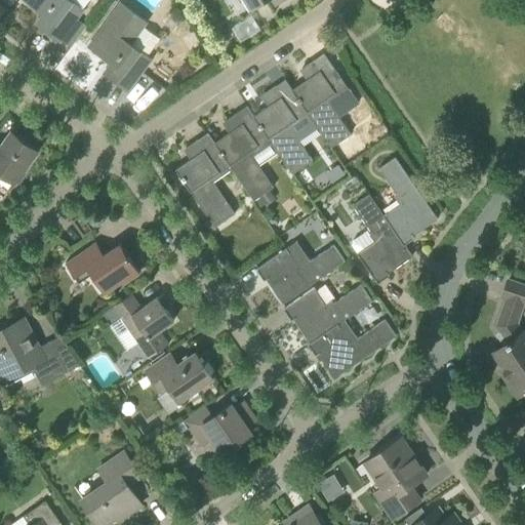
[(27,0),(26,2),(45,15),(38,27),(59,42),(62,40),(72,47),(87,26),(79,19),(85,10),(83,9),(88,0),(27,0)]
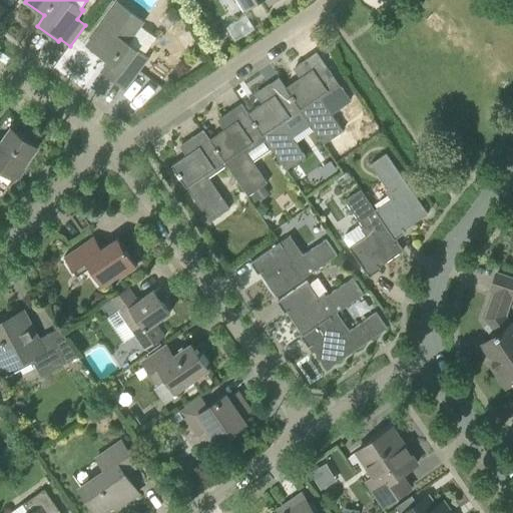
[(241,0),(247,8),(261,0),(265,0),(269,5),(276,0),(241,0)]
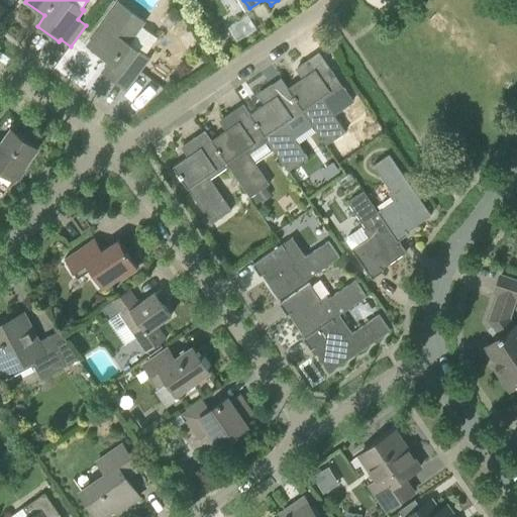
[(129,42),(141,26),(144,21),(118,3),(103,25),(108,29),(93,50),(111,65),(104,75),(125,91),(149,58),(145,55),(129,42)]
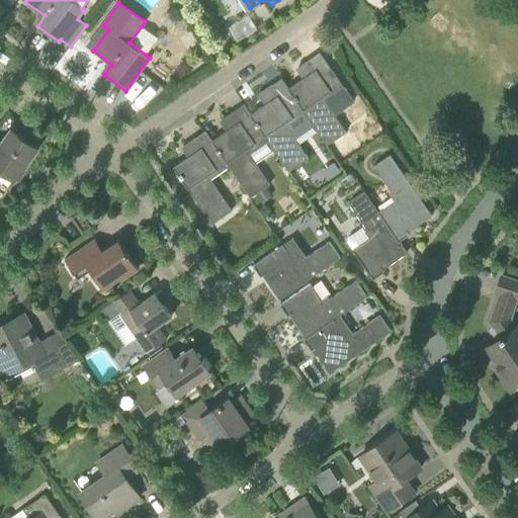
[(344,87),(321,52),(298,67),(306,77),(288,88),(313,124),(327,146),(347,132),(326,100),(344,87)]
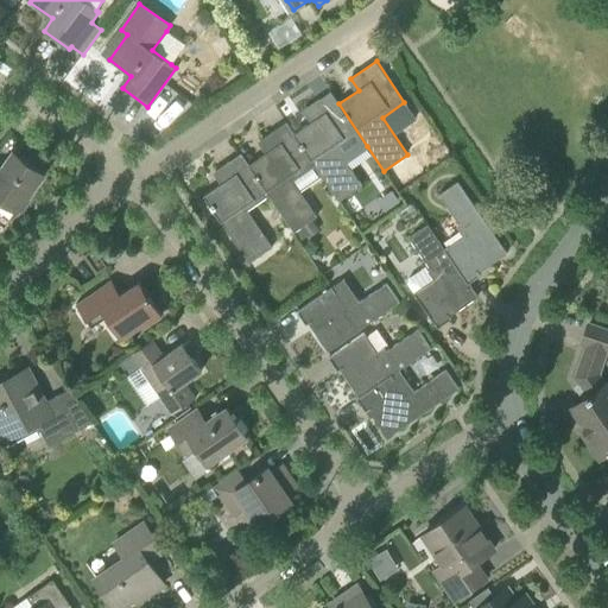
[(346,160),(367,146),(339,103),(330,92),(305,109),(314,121),(293,134),(322,176),(340,201),(362,185),(346,160)]
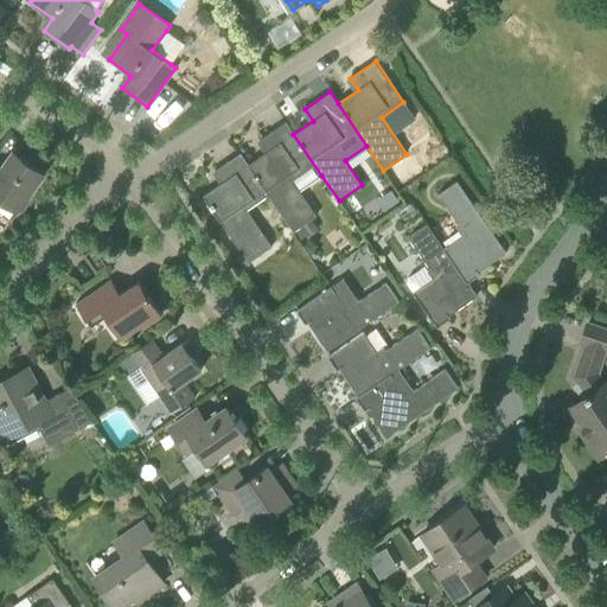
[(293,129),(308,121),(301,109),(286,117),(293,129)]
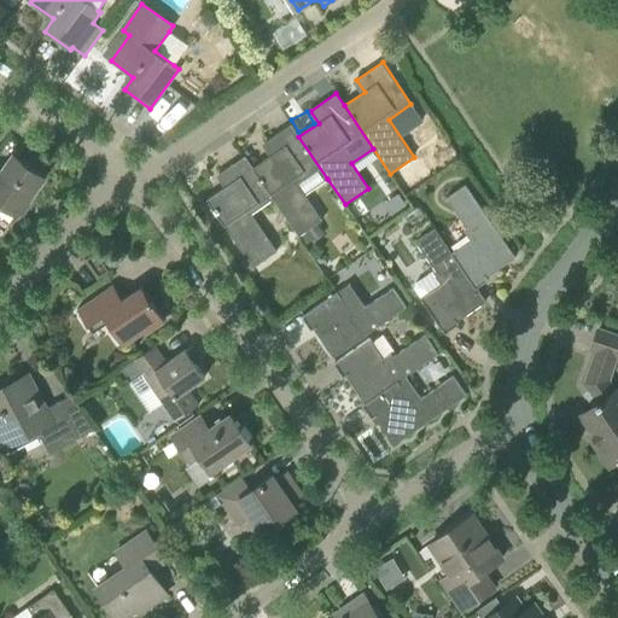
[(301,234),(307,231),(318,222),(322,220),(305,194),(327,179),(298,136),(291,124),(264,143),(273,155),(252,168),(274,198),(299,235),(301,234)]
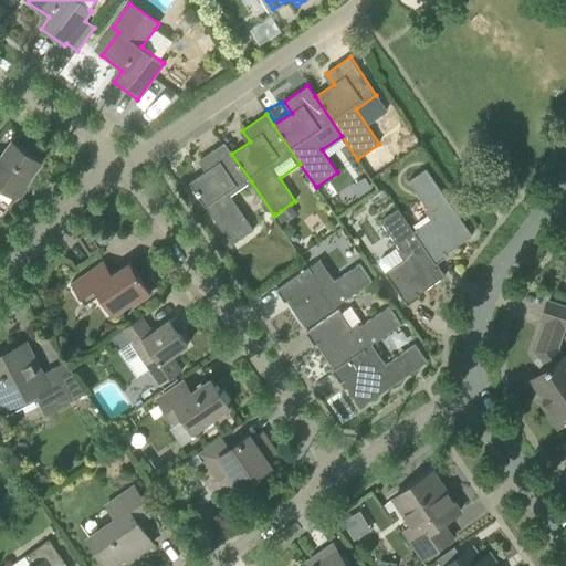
[(0,189),(2,186),(16,196),(18,192),(21,195),(28,185),(25,184),(41,161),(13,142),(0,161),(0,189)]
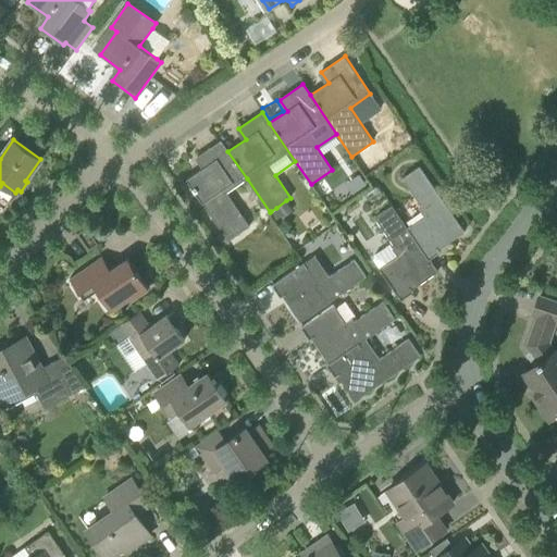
[(187,180),(229,240),(249,226),(226,193),(247,178),(227,151),(221,140),(198,156),(206,166),(187,180)]
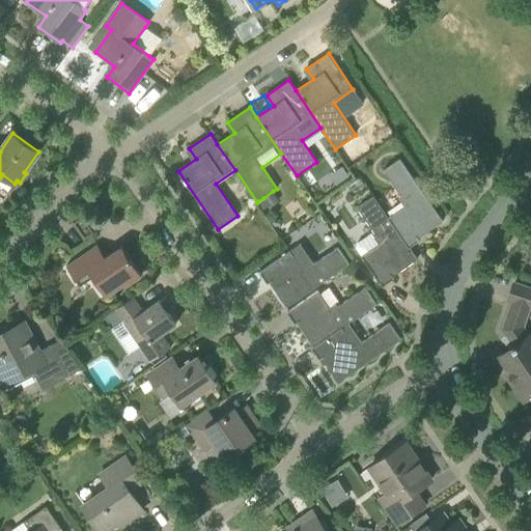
[(352,165),(357,157),(350,151),(344,160),(352,165)]
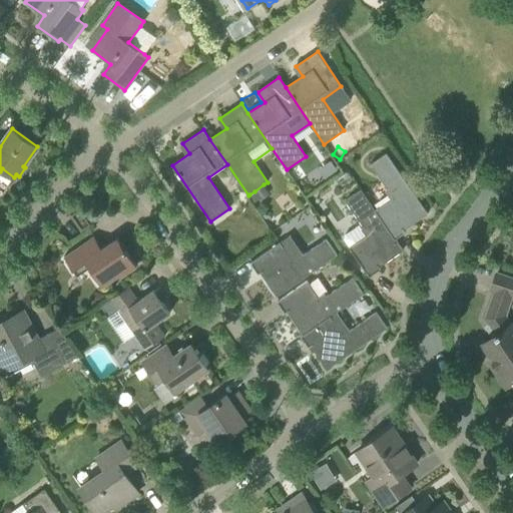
[(387,152),(371,163),(389,190),(388,191),(392,198),(376,210),(396,238),(406,231),(403,227),(409,223),(410,226),(428,213),(387,152)]
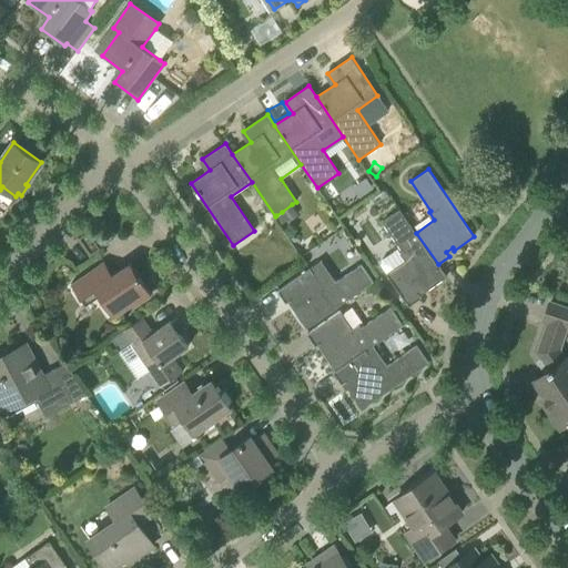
[(287,220),(288,222),(298,214),(292,204),(282,212),(287,220)]
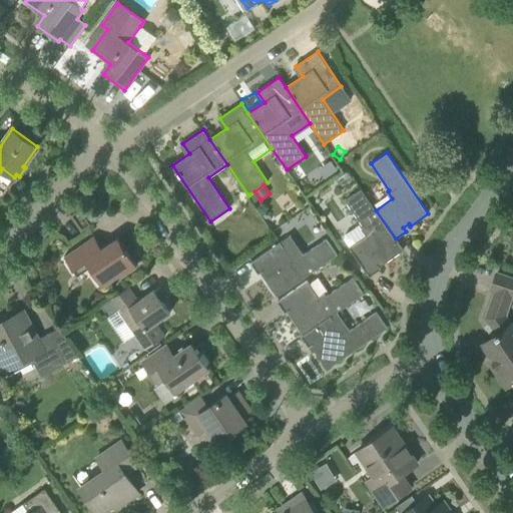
[(396,238),(376,210),(362,190),(348,200),(367,227),(363,229),(360,225),(345,235),(345,240),(370,277),(381,269),(378,265),(384,261),(385,263),(403,250),(396,238)]
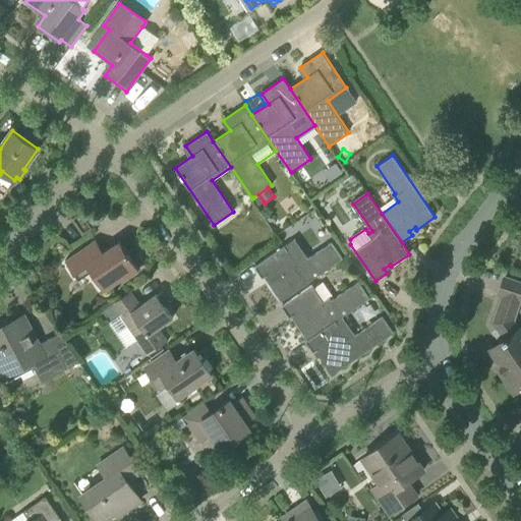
[(81,211),(73,217),(83,232),(93,226),(81,211)]
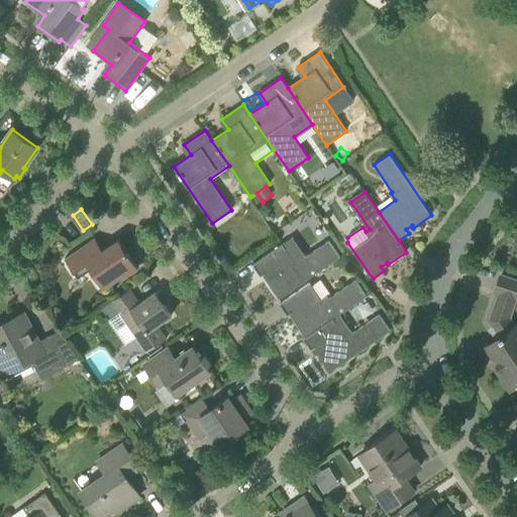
[(328,240),(306,255),(293,237),(252,265),(261,276),(265,274),(269,279),(267,281),(279,299),(340,256),(328,240)]
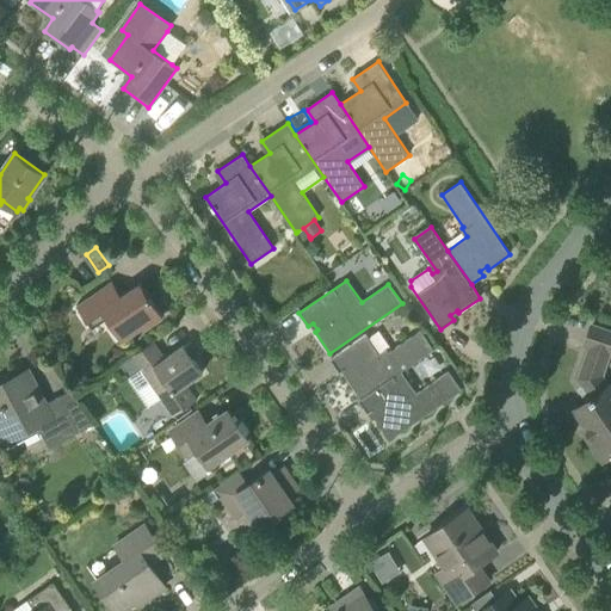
[(122,340),(130,334),(142,326),(144,328),(164,315),(141,283),(122,296),(112,282),(111,282),(112,284),(79,307),(78,306),(76,306),(88,322),(103,313),(122,340)]
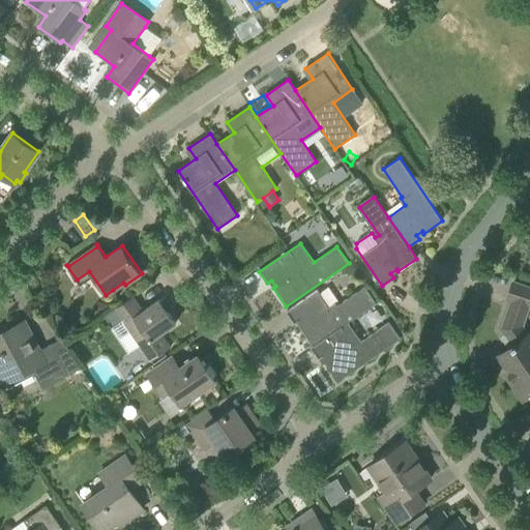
[(529,287),(513,282),(507,299),(511,300),(502,328),(513,346),(499,355),(514,379),(511,382),(523,400),(529,394),(529,334),(529,335),(522,325),(529,306),(529,287)]
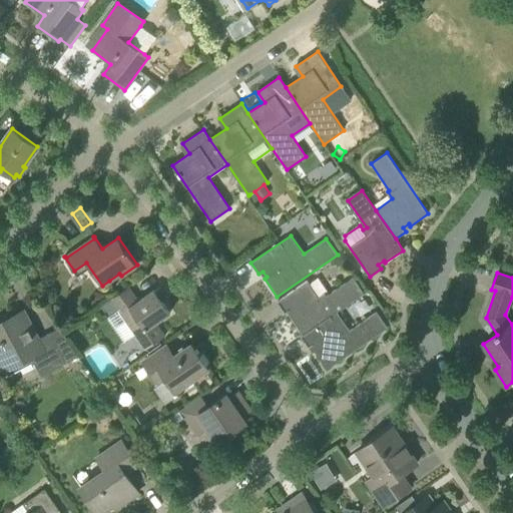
[(338,313),(337,311),(364,293),(353,277),(326,296),(325,294),(319,298),(308,281),(278,302),(285,313),(290,310),(293,316),(291,317),(303,334),(301,336),(302,337),(338,313)]
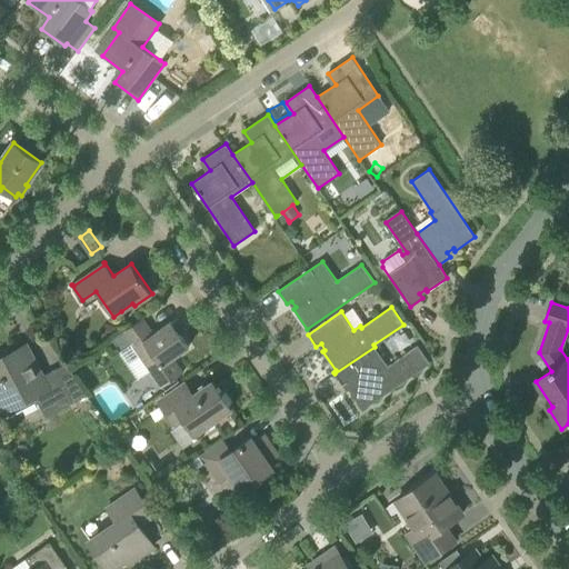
[(162,387),(183,373),(173,358),(189,348),(179,333),(185,330),(177,320),(172,323),(171,322),(153,333),(142,318),(112,339),(121,351),(132,343),(162,387)]
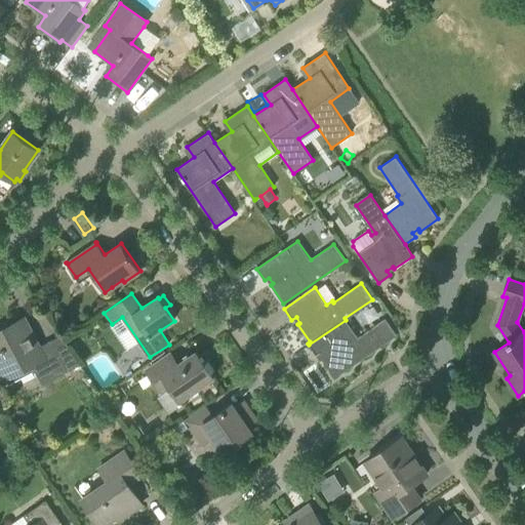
[(42,386),(68,372),(81,365),(62,336),(39,348),(24,318),(0,330),(0,369),(5,379),(32,365),(42,386)]
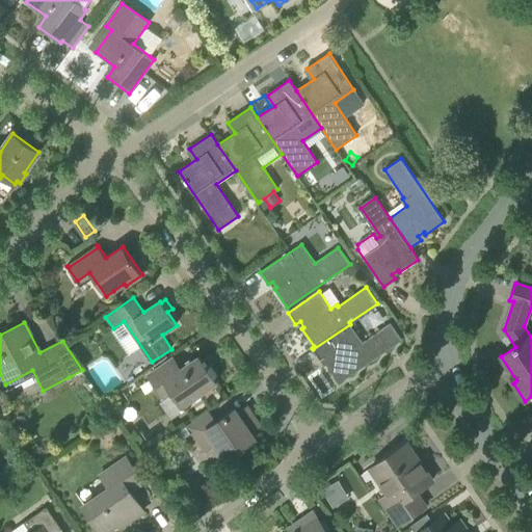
[(391,323),(363,342),(350,324),(313,349),(320,360),(324,356),(328,363),(326,364),(339,383),(402,340),(391,323)]
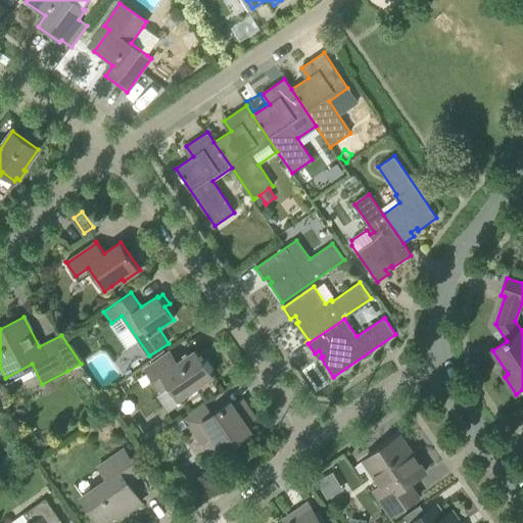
[(175,365),(168,353),(146,369),(161,391),(170,386),(180,399),(212,376),(195,350),(175,365)]
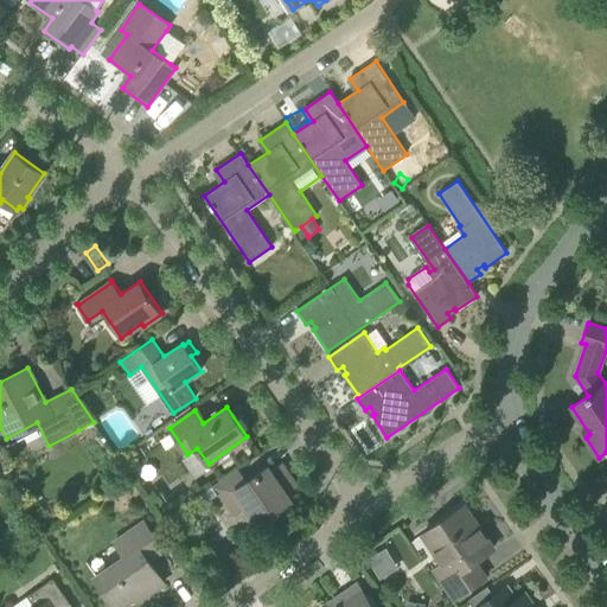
[(270,471),(268,467),(247,481),(238,468),(212,486),(218,494),(222,499),(235,491),(257,524),(291,500),(287,494),(298,486),(281,464),(270,471)]
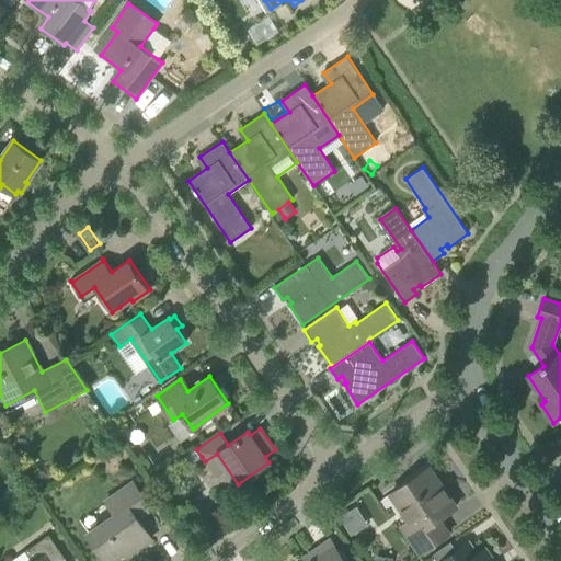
[(428,467),(392,492),(411,519),(401,526),(421,553),(449,534),(438,519),(456,507),(428,467)]
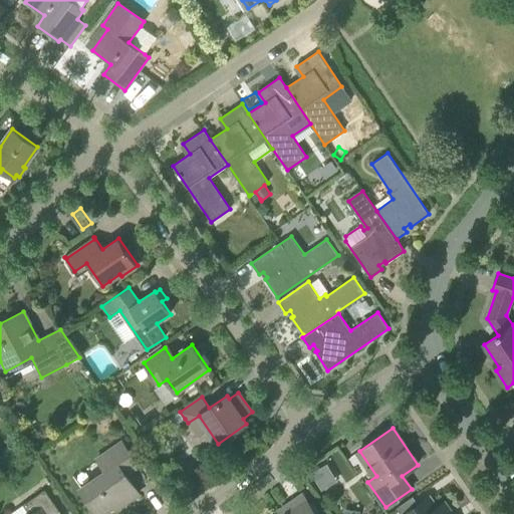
[(125,474),(138,465),(122,443),(97,459),(105,470),(79,488),(97,513),(101,513),(121,501),(123,504),(139,493),(125,474)]
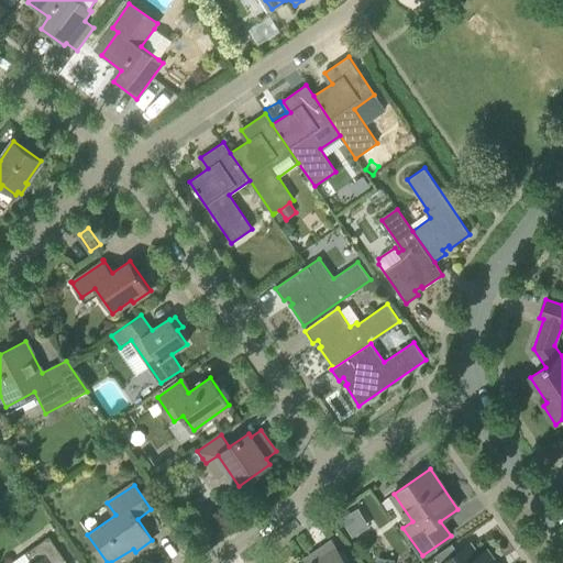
[(341,517),(352,536),(370,527),(359,507),(341,517)]
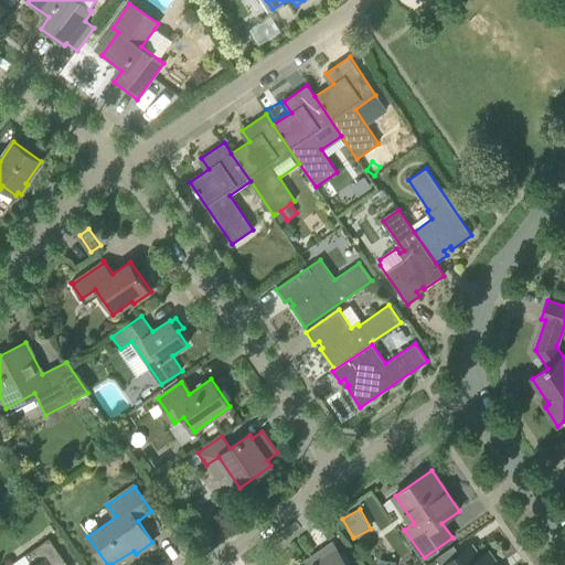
[(32,564),(66,564),(49,539),(25,554),(32,564)]
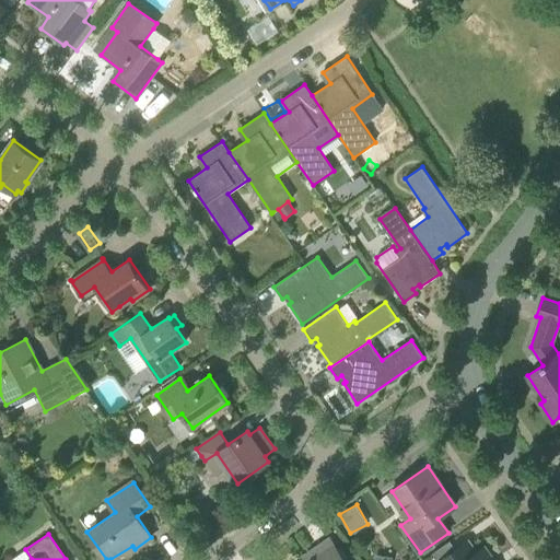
[(343,559),(329,539),(311,552),(313,556),(305,559),(343,559)]
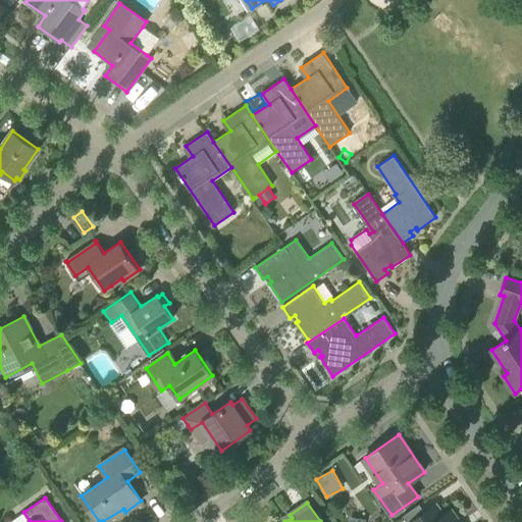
[(459,521),(451,511),(444,516),(435,505),(410,521),(459,521)]
